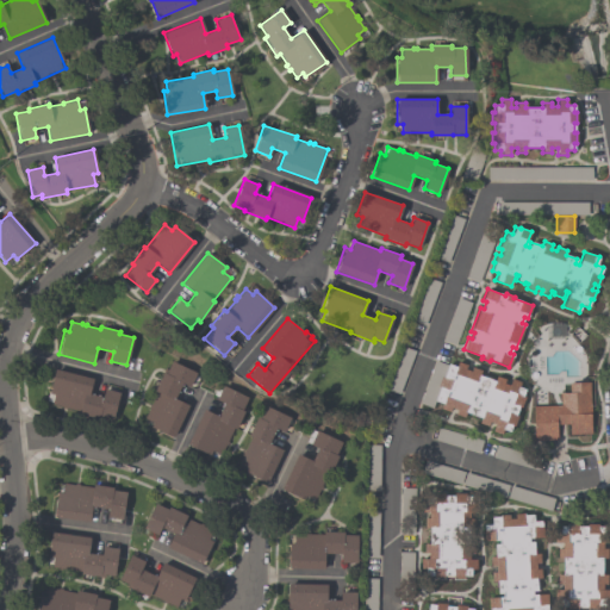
[(144,418),(148,409),(147,408),(149,404),(150,405),(156,392),(154,391),(162,372),(165,373),(170,361),(195,373),(190,387),(181,384),(174,398),(187,404),(173,437),(150,427),(153,422),(144,418)]
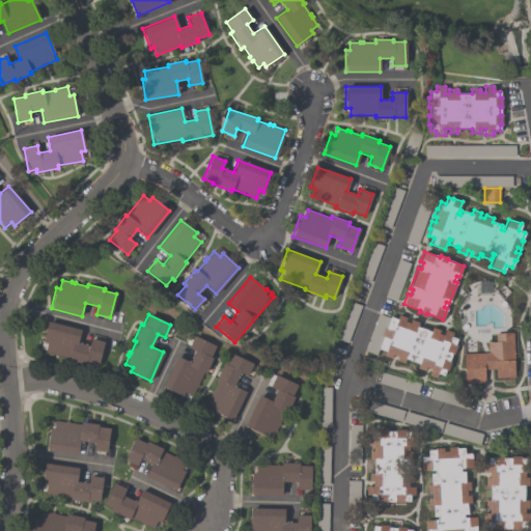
[(389,316),(396,318),(397,314),(406,317),(404,322),(410,323),(411,319),(418,322),(417,327),(429,331),(431,327),(440,330),(438,334),(443,335),(445,330),(453,332),(451,337),(456,339),(454,344),(457,345),(454,355),(451,354),(448,361),(451,362),(448,371),(445,370),(443,375),(438,373),(436,379),(427,375),(430,369),(425,367),(424,370),(417,367),(418,364),(404,359),(403,363),(395,360),(396,356),(392,355),(390,359),(383,356),(385,352),(378,350),(382,337),(381,336),(384,328),(385,328),(389,316)]
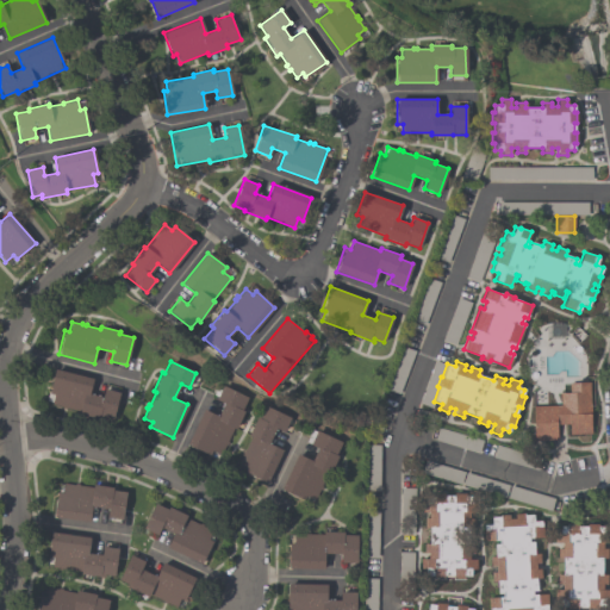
[(112,422),(99,418),(98,419),(78,415),(79,411),(66,408),(66,409),(61,408),(61,406),(45,402),(53,369),(93,379),(88,394),(101,397),(104,388),(119,393),(112,422)]
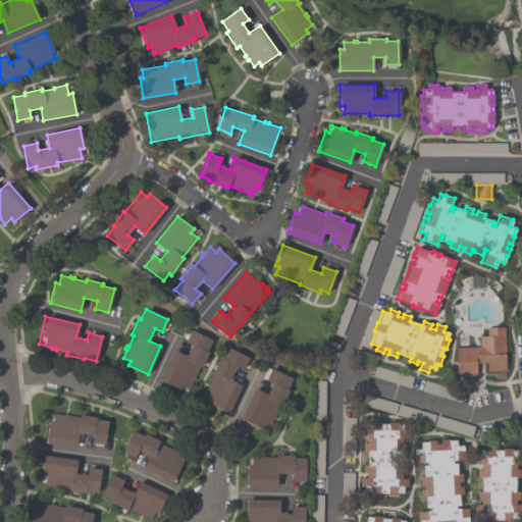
[(456,347),(478,347),(478,336),(486,336),(486,327),(505,327),(506,371),(486,372),(485,363),(475,363),(476,376),(456,377),(456,347)]
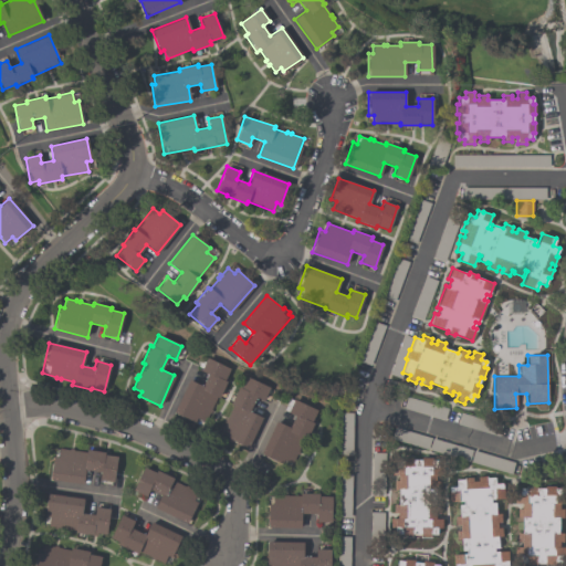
[(188,379),(202,386),(207,374),(200,370),(206,358),(229,368),(224,377),(228,378),(218,399),(216,397),(210,409),(211,410),(210,413),(208,412),(202,427),(173,413),(188,379)]
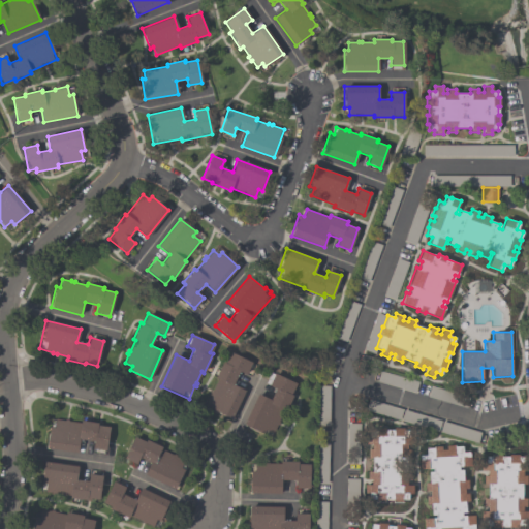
[(204,405),(210,394),(209,393),(211,390),(212,390),(217,378),(214,377),(222,362),(224,363),(229,351),(251,362),(245,374),(239,371),(231,384),(245,391),(230,418),(204,405)]
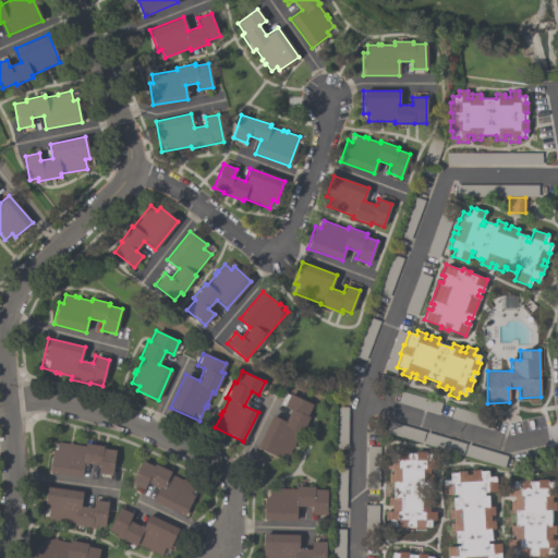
[(312,404),(306,416),(310,417),(302,433),(299,432),(293,444),(294,445),(292,449),(291,448),(287,458),(279,453),(277,457),(256,447),(273,415),(284,421),(290,410),(282,407),(283,405),(279,404),(284,393),(288,395),(289,393),(312,404)]
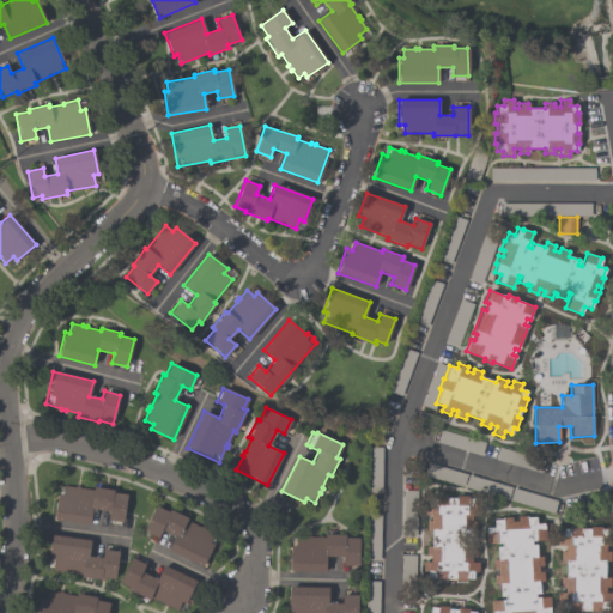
[(545,461),(499,448),(496,461),(541,473),(545,461)]
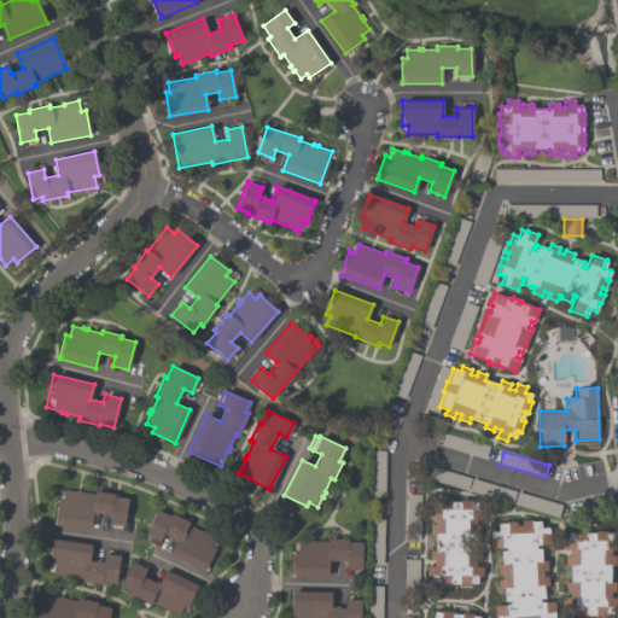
[(559,514),(561,503),(470,483),(467,495),(559,514)]
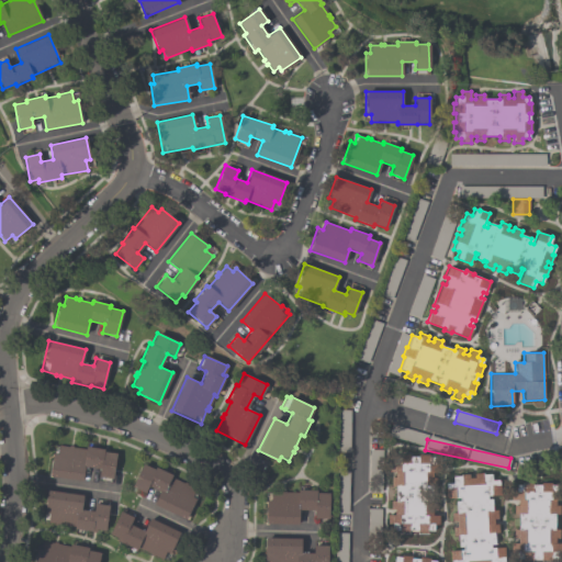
[(113,479),(98,476),(99,469),(83,467),(82,481),(47,476),(51,460),(52,461),(53,453),(57,453),(58,446),(68,447),(68,446),(71,446),(71,448),(85,449),(85,447),(103,450),(103,451),(116,453),(113,479)]
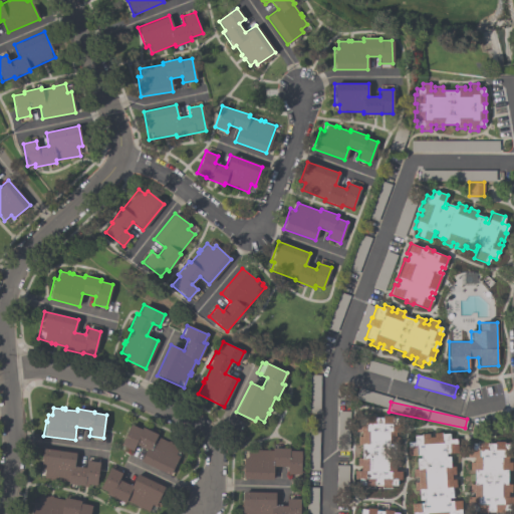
[(398,417),(397,425),(402,425),(402,432),(396,432),(396,437),(400,437),(400,445),(395,445),(395,457),(400,457),(400,466),(395,466),(395,471),(401,471),(401,479),(397,479),(397,486),(391,486),(391,488),(380,488),(380,486),(372,486),(372,488),(364,488),(364,485),(358,485),(358,479),(354,479),(354,471),(360,471),(360,466),(356,466),(356,458),(360,458),(361,444),(356,444),(356,437),(360,437),(360,432),(354,432),(354,425),(359,425),(359,417),(365,417),(365,416),(374,416),(374,417),(381,418),(381,416),(391,416),(391,417),(398,417)]
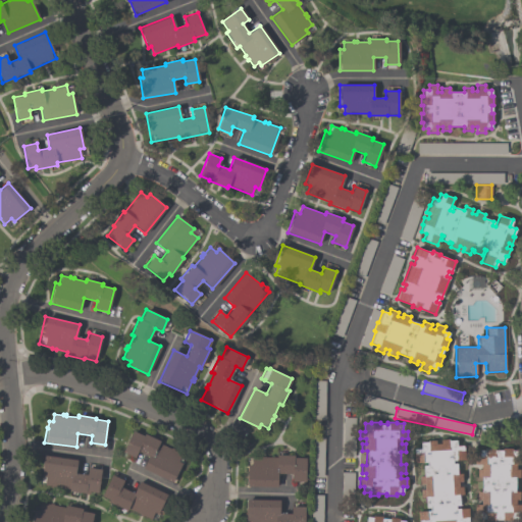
[(132,430),(143,435),(144,433),(159,440),(158,444),(169,449),(170,448),(173,449),(172,451),(186,456),(173,482),(142,468),(148,456),(137,451),(135,458),(122,452),(132,430)]
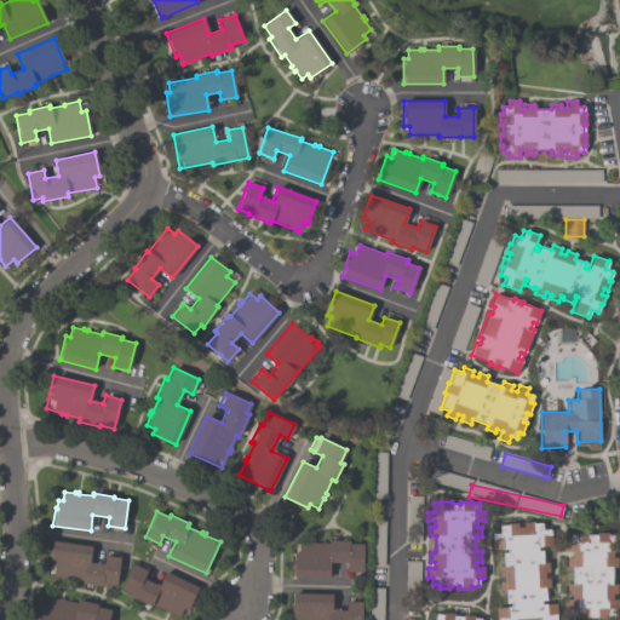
[(498,619),(495,619),(494,608),(510,607),(510,603),(505,603),(504,591),(499,591),(498,581),(503,581),(503,577),(498,577),(497,566),(503,566),(501,554),(506,554),(506,550),(491,550),(491,539),(492,539),(492,533),(499,533),(499,526),(507,526),(506,523),(517,523),(517,527),(523,527),(523,522),(532,522),(533,523),(540,523),(541,530),(549,529),(550,535),(551,535),(552,545),(537,546),(537,551),(541,551),(543,563),(547,562),(547,573),(544,573),(544,579),(549,578),(549,587),(544,587),(545,601),(540,601),(540,604),(557,603),(558,614),(555,614),(555,619),(498,619)]
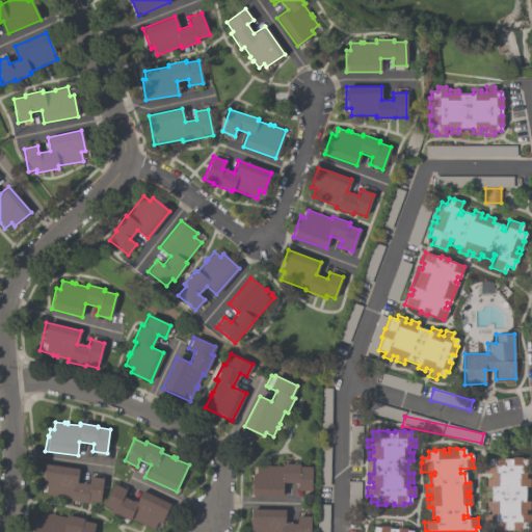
[(487,458),(494,458),(494,456),(503,456),(503,458),(511,458),(511,456),(521,456),(521,459),(527,459),(527,466),(529,466),(529,473),(525,473),(525,478),(529,478),(529,486),(525,486),(525,501),(529,501),(529,514),(531,514),(531,523),(527,523),(527,530),(486,530),(486,522),(482,522),(482,514),(485,514),(485,501),(489,501),(489,486),(485,486),(485,478),(489,478),(489,473),(485,473),(485,466),(487,466),(487,458)]
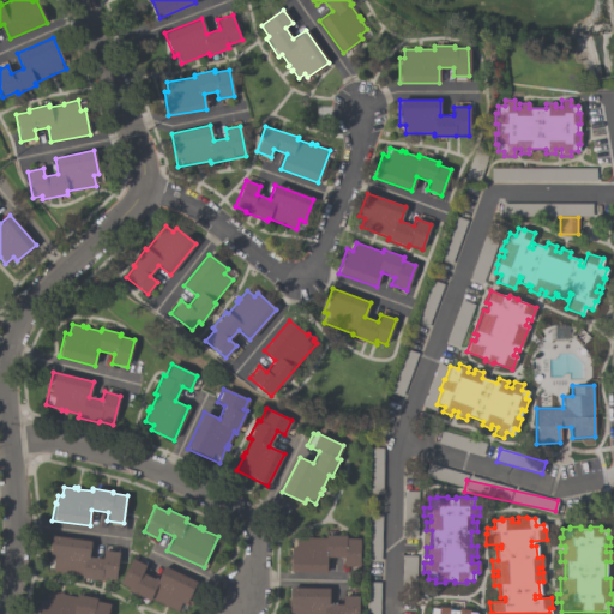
[(288,572),(289,557),(290,557),(290,547),(295,547),(295,537),(306,537),(306,536),(309,536),(309,537),(324,537),(324,535),(345,536),(345,539),(359,539),(359,565),(342,565),(342,558),(326,558),(326,572),(288,572)]
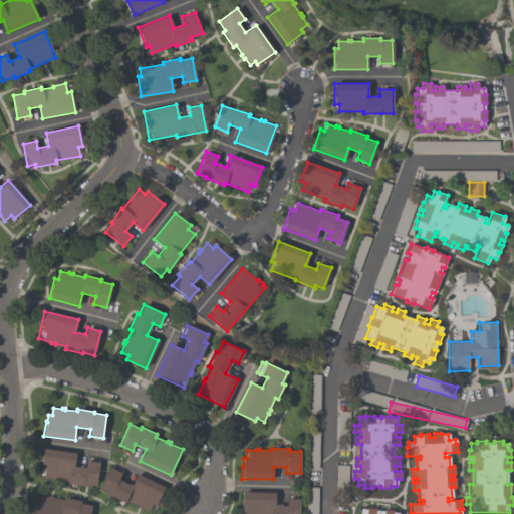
[(96,486),(84,484),(84,486),(67,483),(67,481),(43,478),(44,470),(40,470),(43,449),(75,454),(73,466),(85,467),(86,460),(99,463),(96,486)]
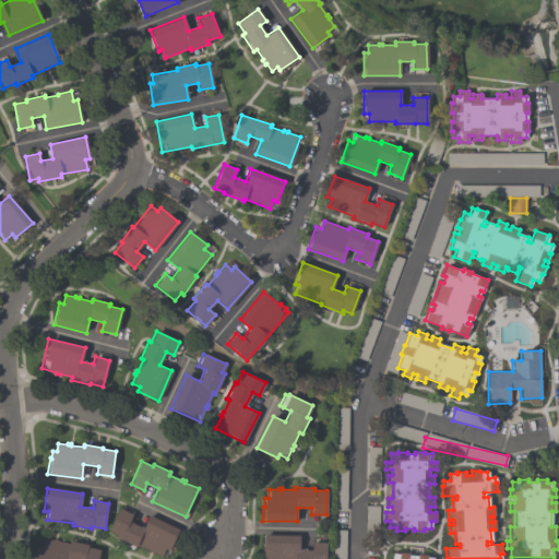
[(133,514),(129,522),(143,528),(149,515),(179,530),(169,550),(165,549),(161,556),(137,545),(135,547),(118,539),(119,536),(108,532),(119,508),(133,514)]
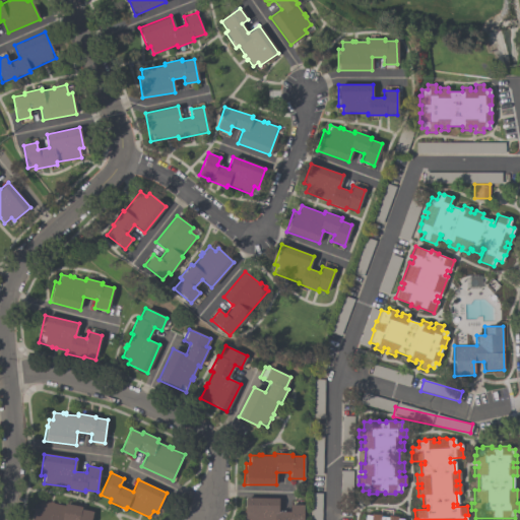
[(278,498),(277,511),(289,511),(289,505),(303,505),(303,519),(248,519),(249,519),(245,519),(245,498),(278,498)]
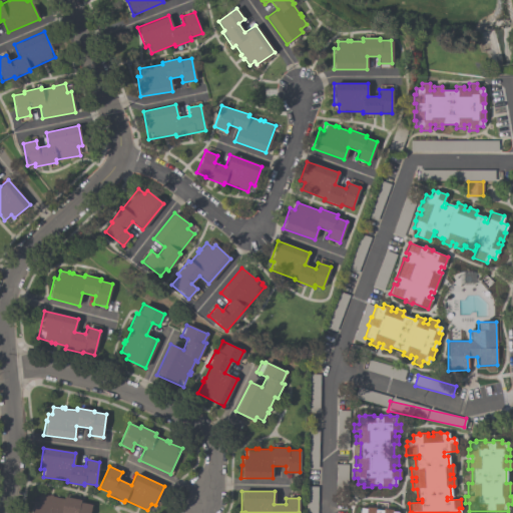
[(91,505),(89,512),(31,512),(34,501),(37,502),(39,494),(48,496),(48,494),(51,495),(51,497),(64,499),(64,497),(80,500),(80,503),(91,505)]
